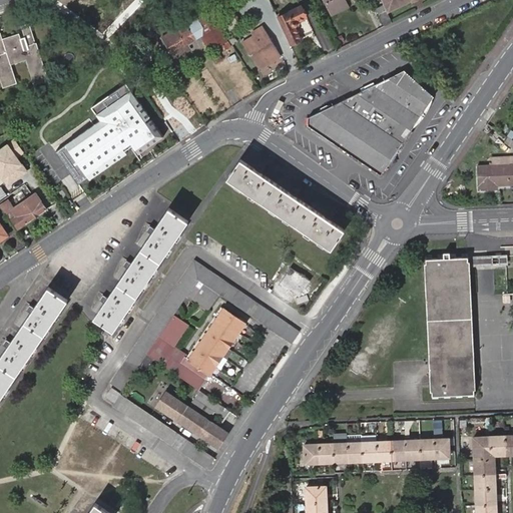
[(324,0),(329,10),(345,3),(343,0),(324,0)]
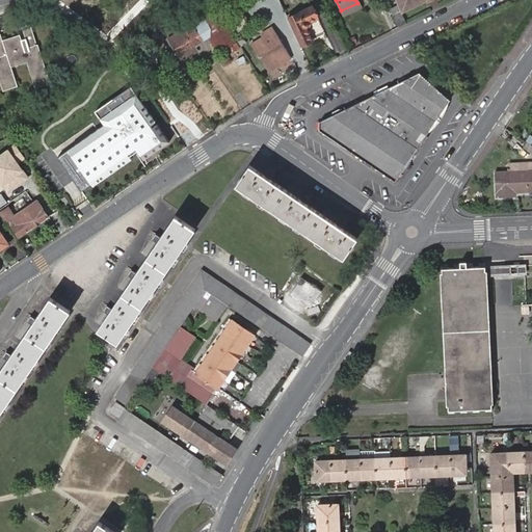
[(395,0),(398,5),(401,11),(410,5),(411,7),(426,0),(395,0)]
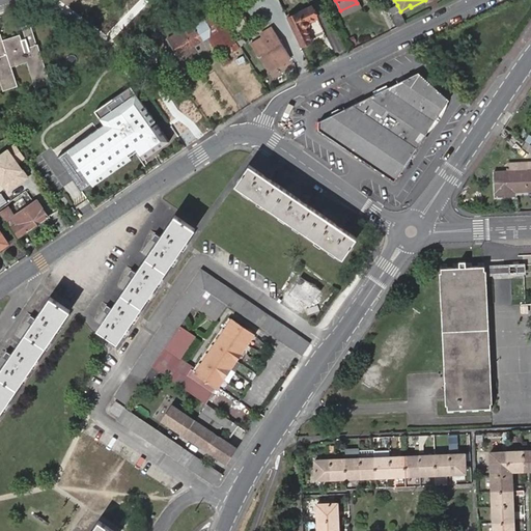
[(359,7),(357,3),(340,10),(342,16),(359,7)]
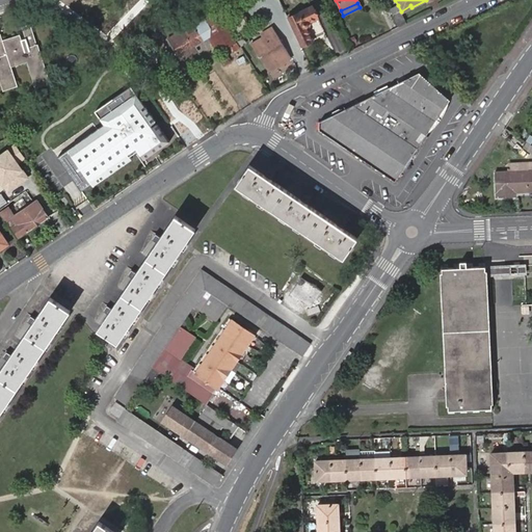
[(399,26),(406,23),(402,15),(401,11),(398,5),(391,9),(399,26)]
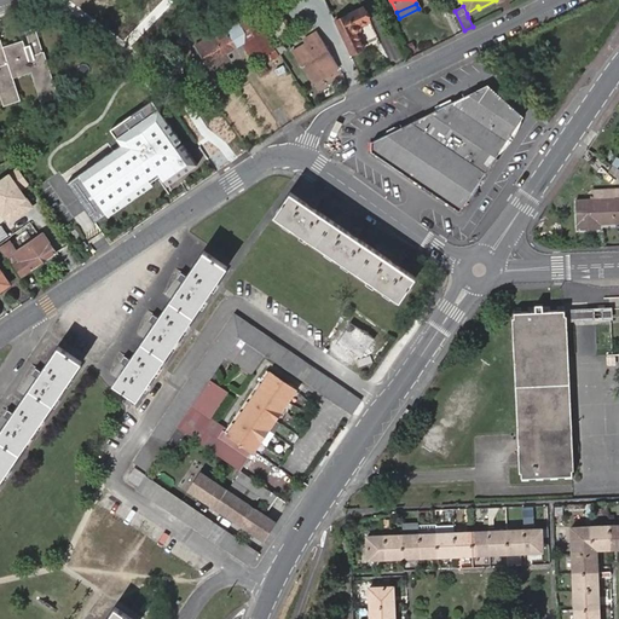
[(478,6),(467,13),(468,17),(481,11),(479,9),(478,6)]
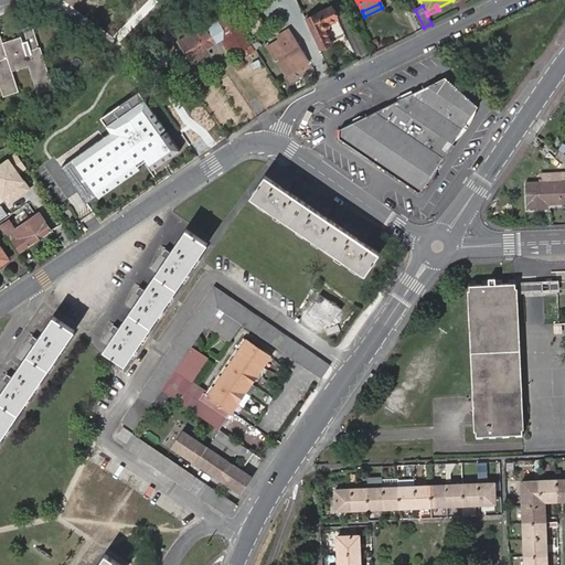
[(306,19),(321,52),(334,44),(329,31),(332,24),(341,20),(334,7),(306,19)]
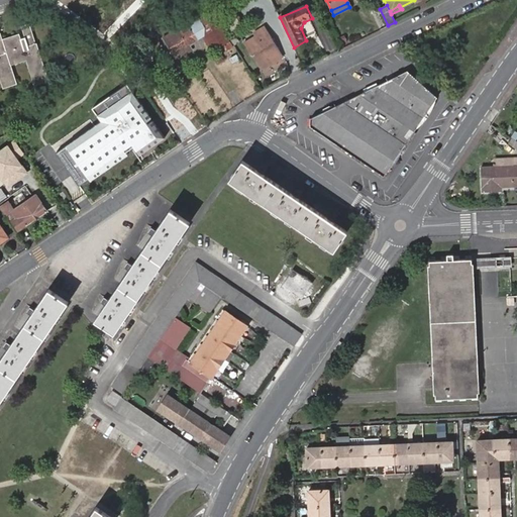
[(227,32),(237,26),(226,7),(215,13),(227,32)]
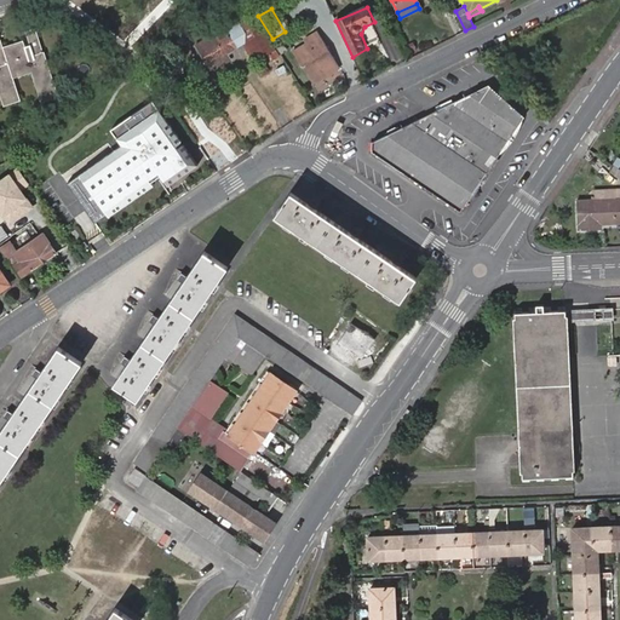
[(204,51),(214,68),(228,58),(223,51),(233,44),(222,27),(212,34),(217,41),(204,51)]
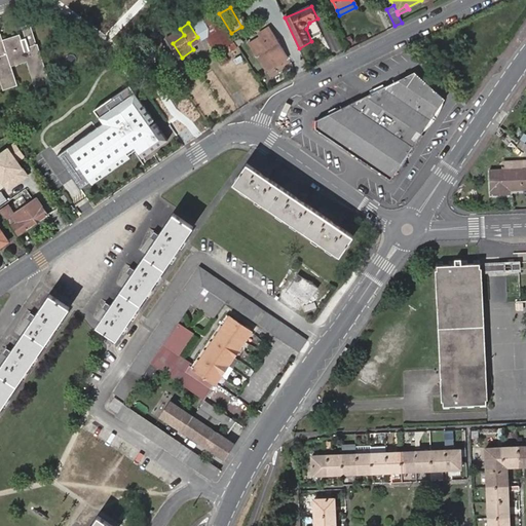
[(0,73),(5,88),(17,84),(11,64),(28,59),(37,86),(49,82),(31,24),(22,27),(27,40),(23,41),(20,35),(3,40),(1,34),(0,34),(0,73)]
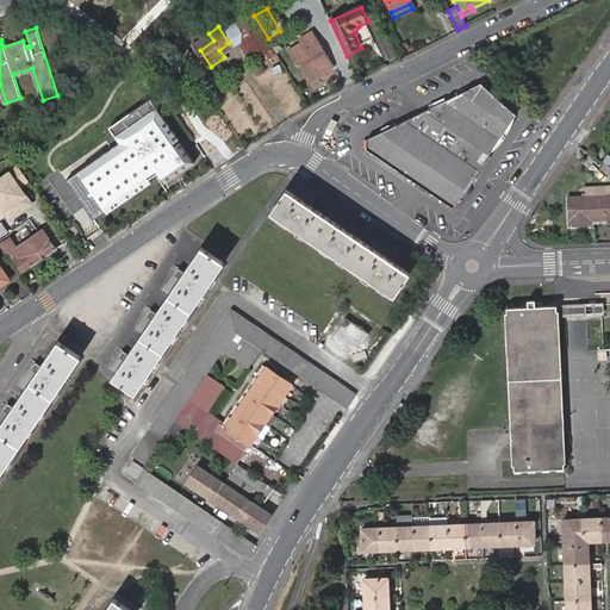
[(300,41),(302,44),(316,36),(313,32),(300,41)]
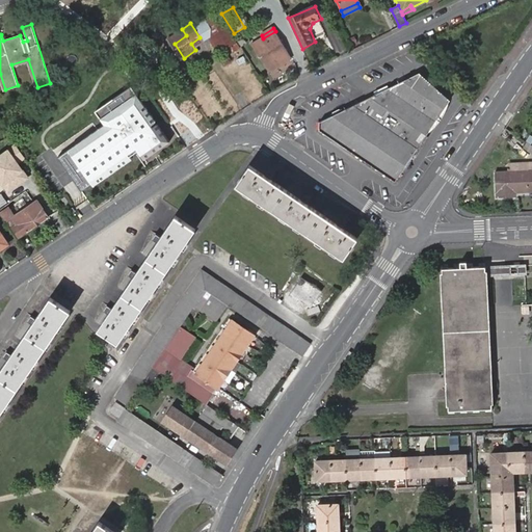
[(275,31),(263,38),(253,45),(267,70),(290,56),(275,31)]
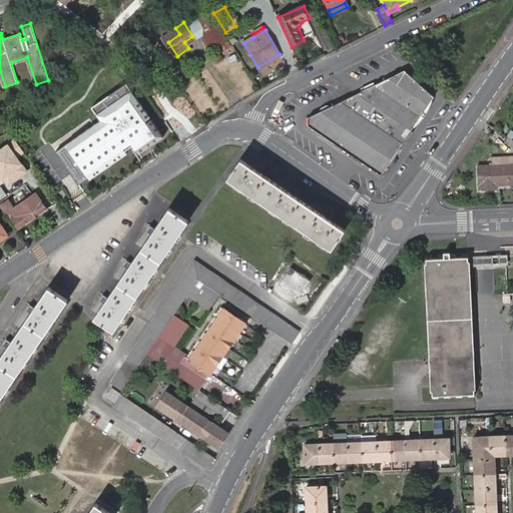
[(310,116),(309,125),(381,174),(434,96),(404,70),(310,116)]
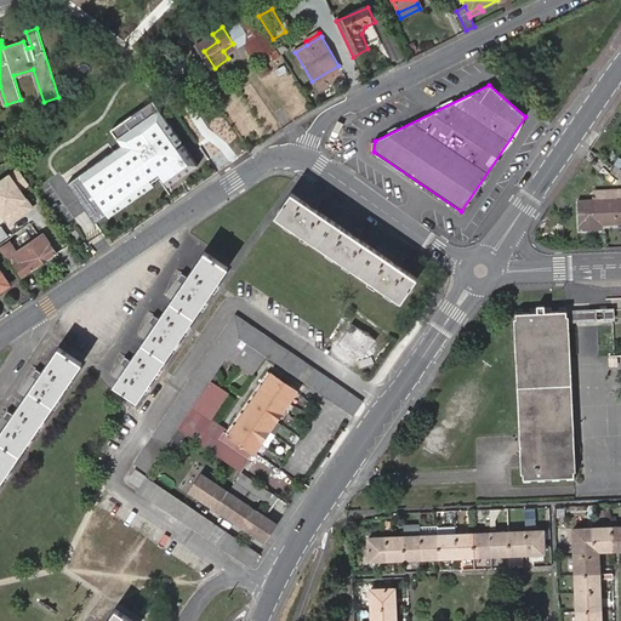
[(123,144),(66,183),(93,223),(161,177),(167,186),(198,165),(154,102),(112,130),(123,144)]
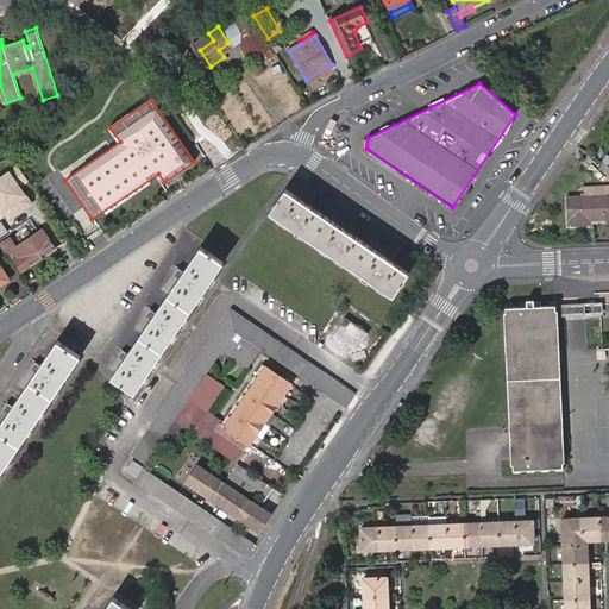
[(19,167),(0,179),(0,203),(10,219),(33,203),(22,186),(29,181),(19,167)]
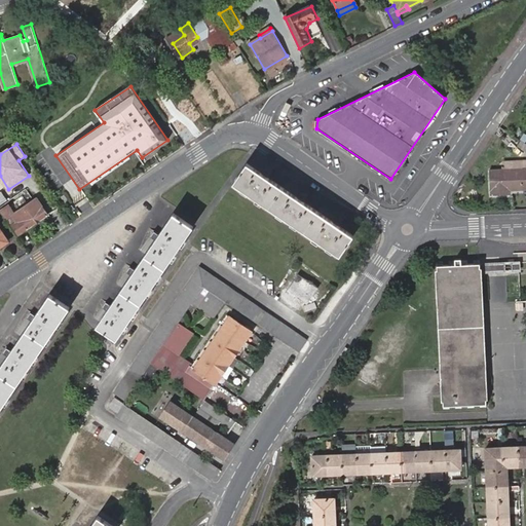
[(504,168),(488,168),(489,188),(490,188),(490,193),(505,192),(505,188),(509,188),(525,186),(525,159),(521,160),(521,167),(504,168)]
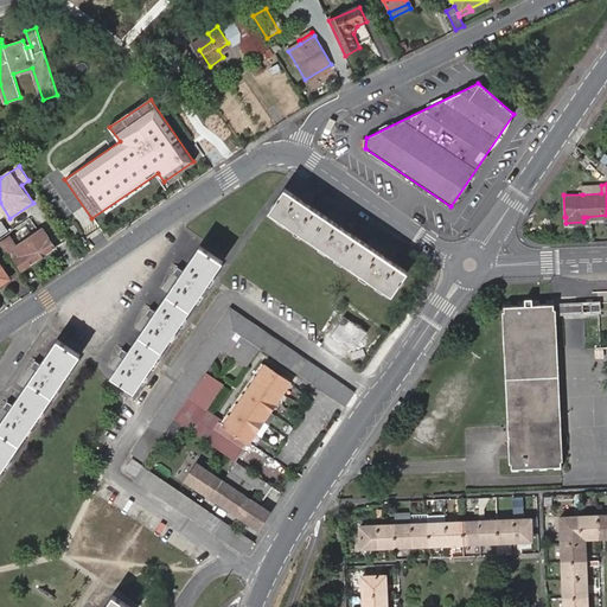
[(601,185),(581,185),(582,195),(601,193),(601,185)]
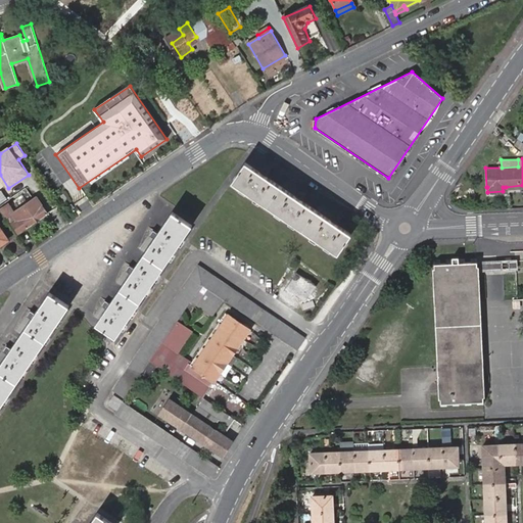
[(232,182),(338,254),(351,235),(245,162),(232,182)]
